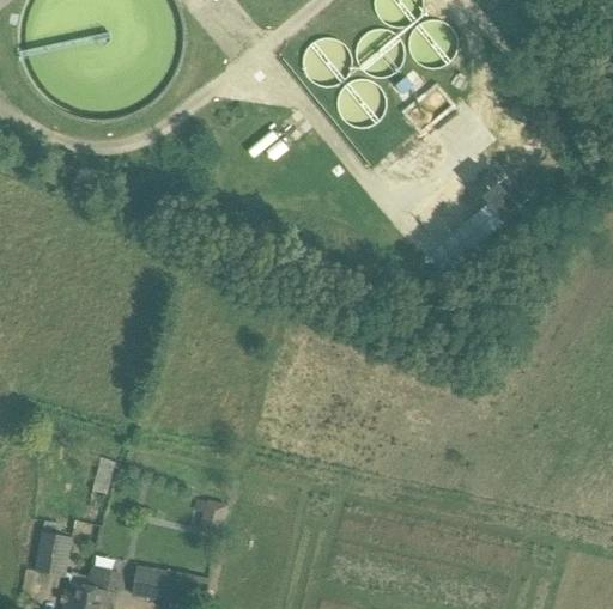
[(365,61),(346,74),(356,89),(375,74),(365,61)]
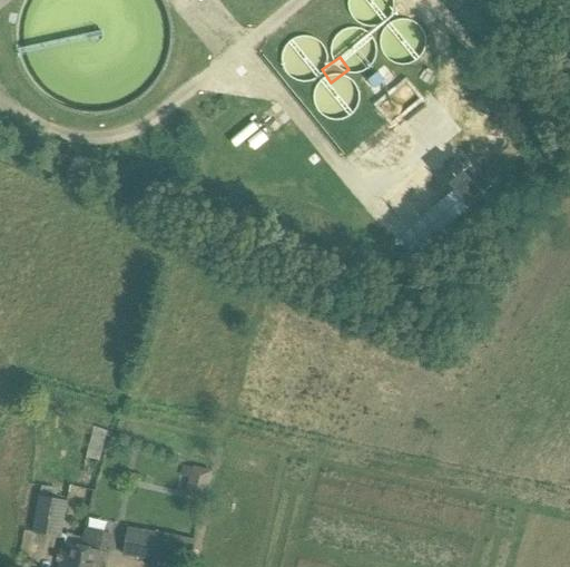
[(252,116),(238,121),(246,139),(259,134),(252,116)]
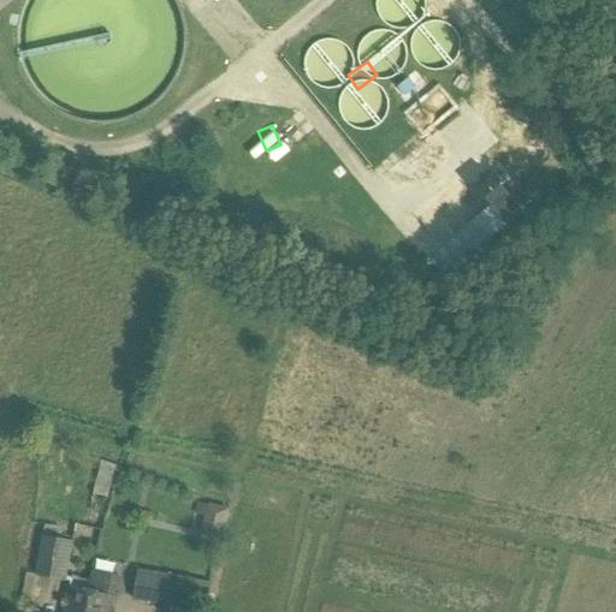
[(428,255),(444,272),(522,207),(508,189),(428,255)]
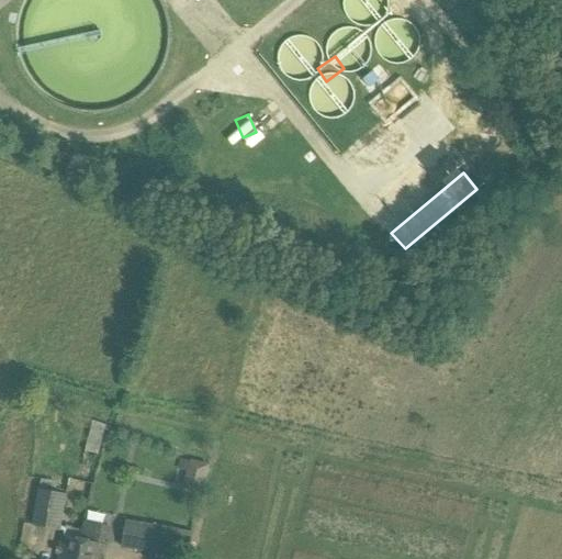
[(85,449),(98,453),(104,424),(92,421),(85,449)]
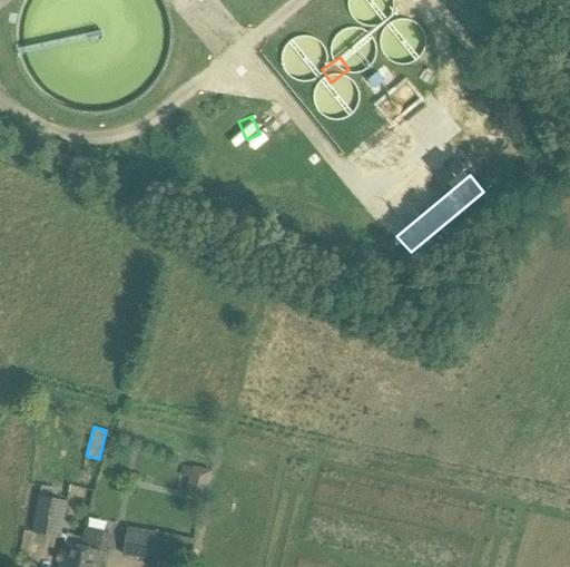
[(82,476),(78,495),(89,498),(96,471),(90,469),(88,477),(82,476)]
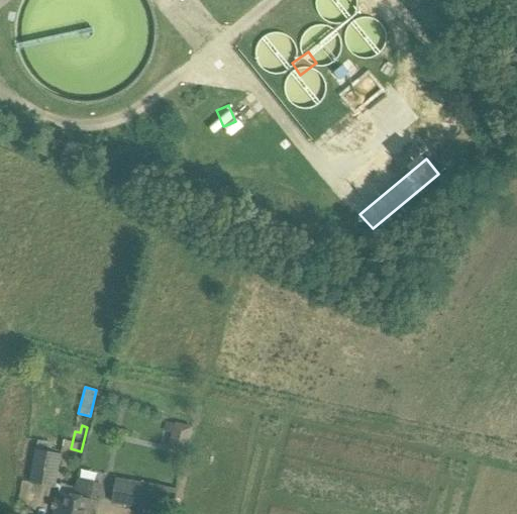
[(30,480),(54,485),(62,447),(38,442),(30,480)]
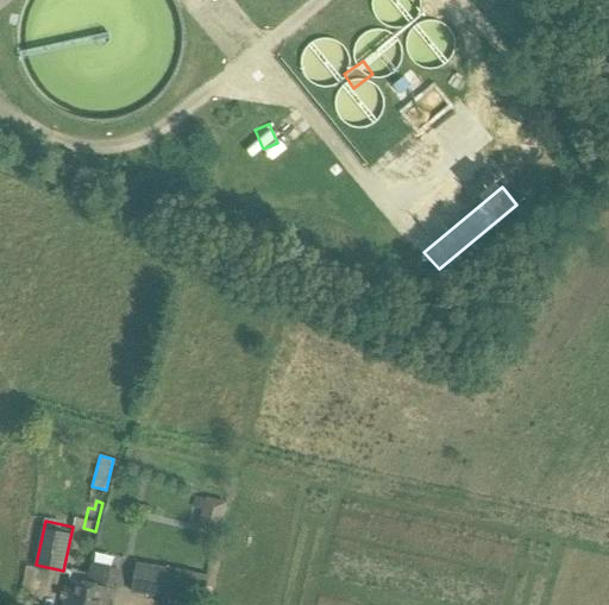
[(132,590),(187,600),(188,597),(200,599),(205,575),(193,573),(193,572),(138,561),(132,590)]
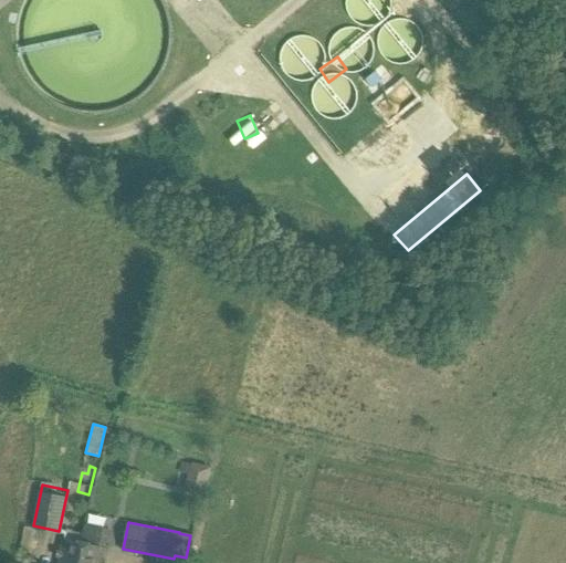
[(80,540),(74,562),(101,562),(105,545),(104,545),(107,528),(84,523),(81,541),(80,540)]
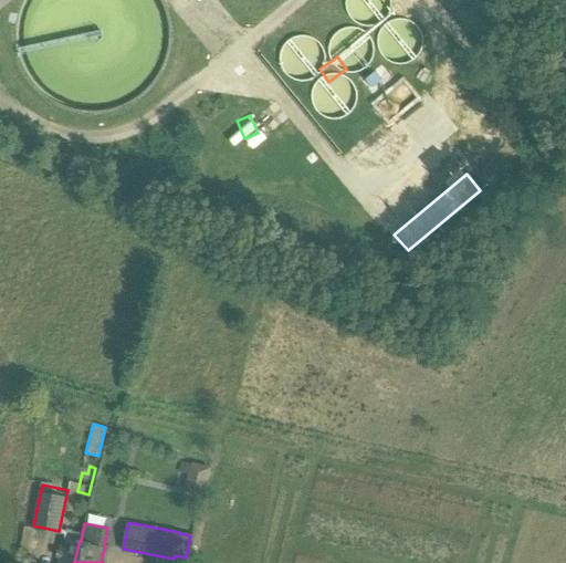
[(74,562),(80,540),(61,537),(55,562),(74,562)]
